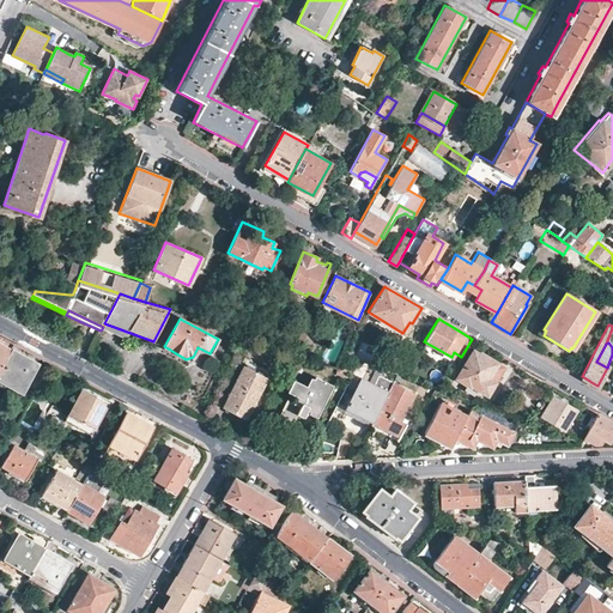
[(0,369),(11,351),(0,345),(0,369)]
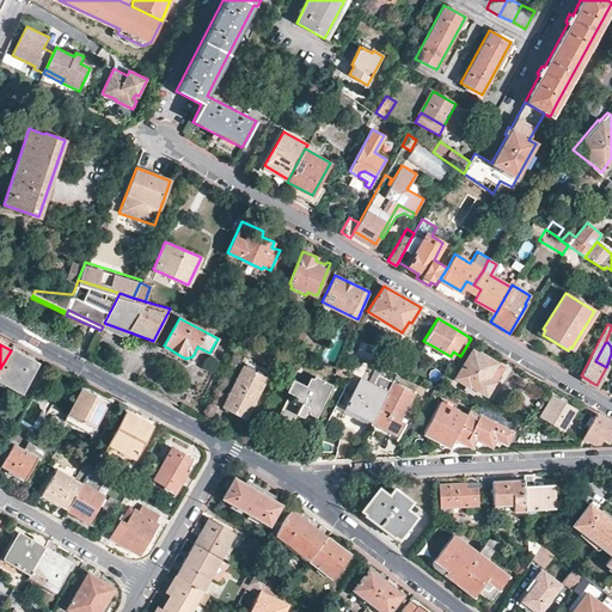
[(350,350),(344,347),(341,355),(348,359),(350,350)]
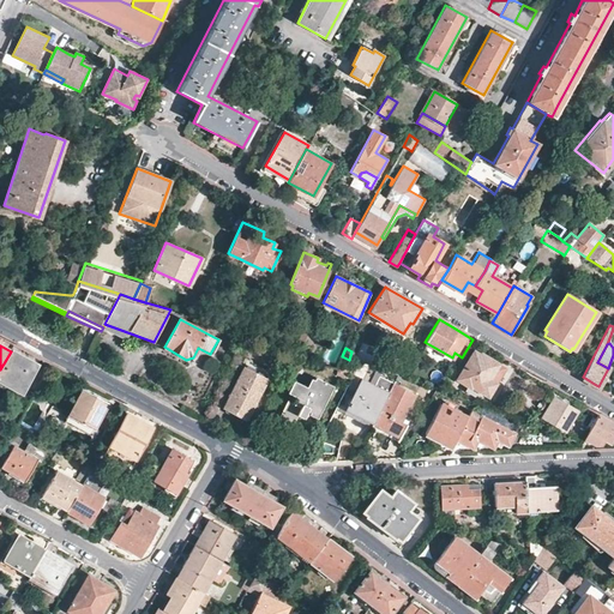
[(36,366),(11,351),(0,369),(0,380),(22,392),(36,366)]
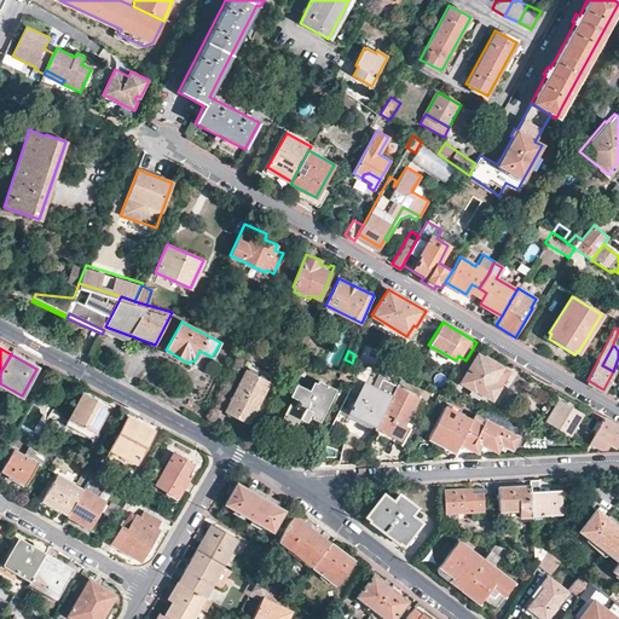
[(490,398),(507,371),(485,357),(482,358),(476,354),(461,380),(469,385),(466,391),(478,398),(481,393),(490,398)]
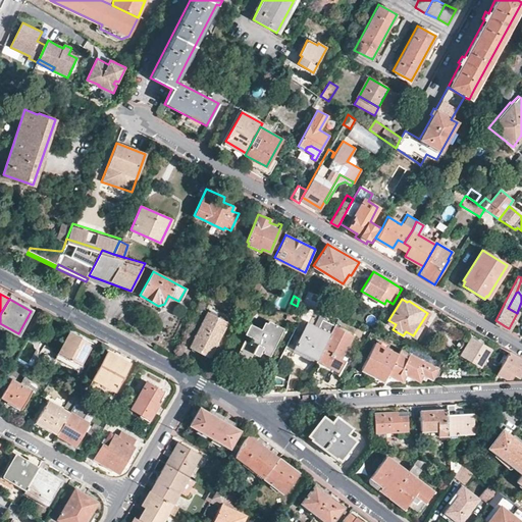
[(207,312),(190,345),(210,356),(218,341),(221,343),(226,332),(223,330),(227,323),(207,312)]
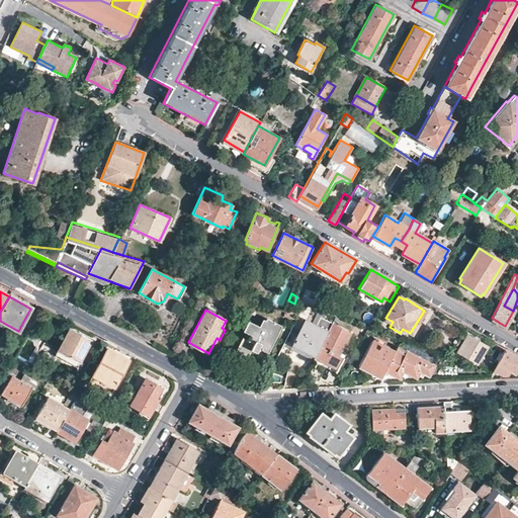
[(268,352),(281,325),(266,318),(261,327),(248,321),(243,330),(250,334),(248,339),(243,336),(236,351),(247,358),(251,350),(256,352),(259,347),(268,352)]
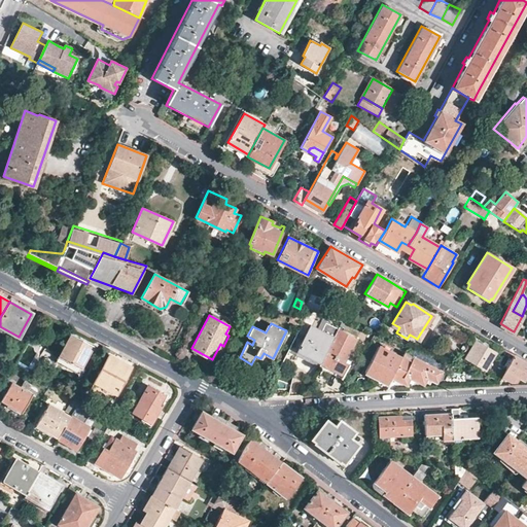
[(320,362),(332,337),(337,328),(327,324),(322,326),(320,330),(309,325),(296,352),(320,362)]
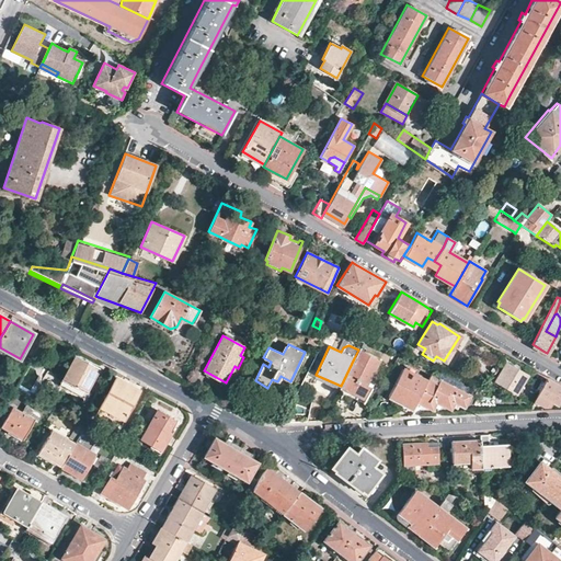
[(380,361),(358,350),(354,358),(341,386),(365,399),(363,403),(365,404),(371,388),(367,386),(380,361)]
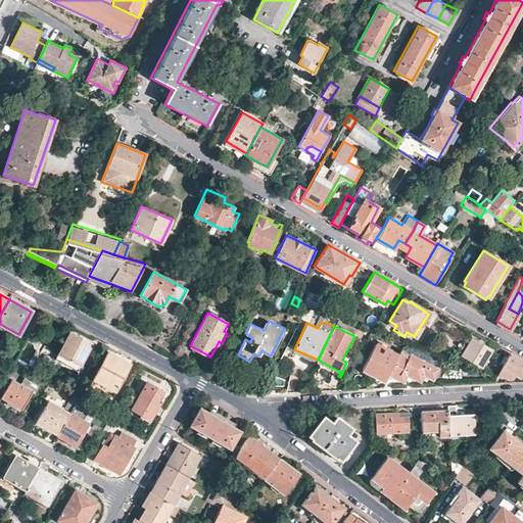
[(92,342),(70,331),(57,353),(80,365),(92,342)]
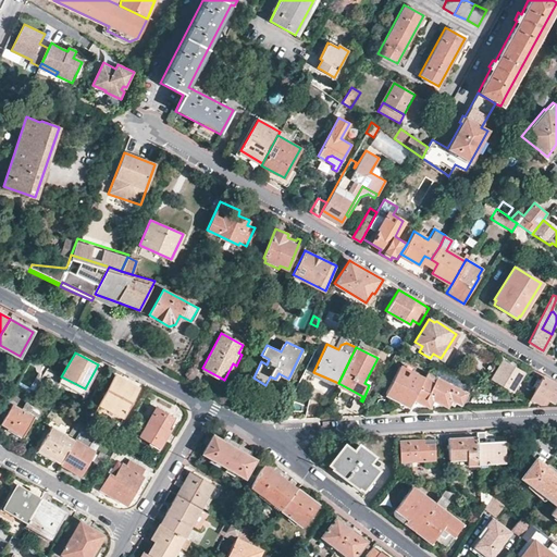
[(520,378),(523,372),(503,360),(493,379),(512,391),(515,387),(520,378)]
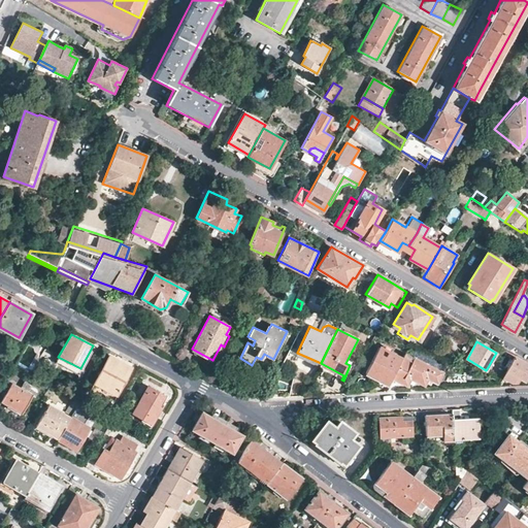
[(365,373),(388,385),(391,378),(401,359),(378,348),(365,373)]
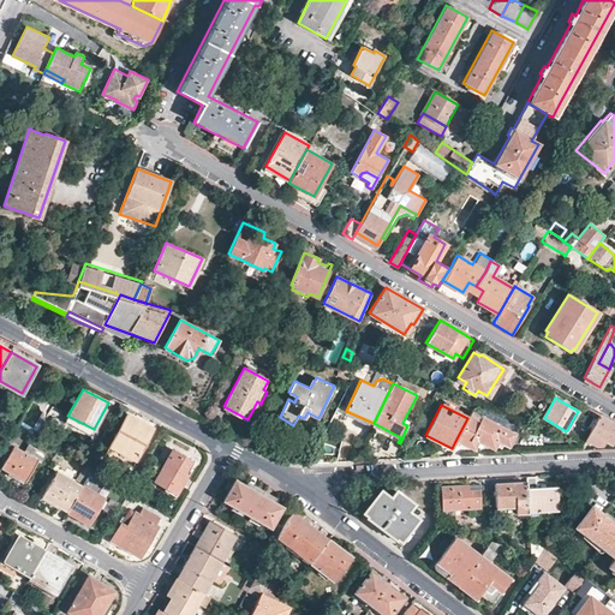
[(515,431),(471,411),(467,418),(455,441),(473,449),(477,441),(494,448),(497,441),(508,446),(515,431)]
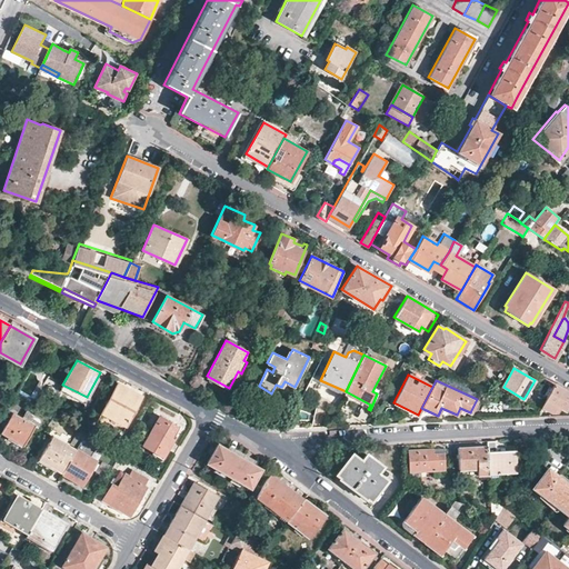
[(125,426),(141,396),(118,382),(97,421),(108,428),(113,419),(125,426)]
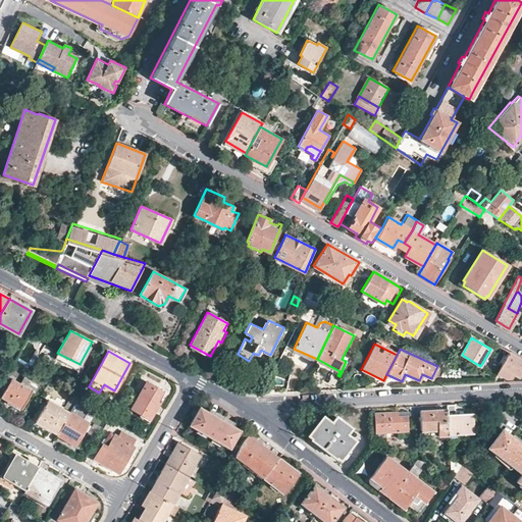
[(521,369),(521,359),(508,352),(496,376),(501,378),(502,376),(505,377),(513,377),(514,374),(518,376),(519,374),(521,369)]
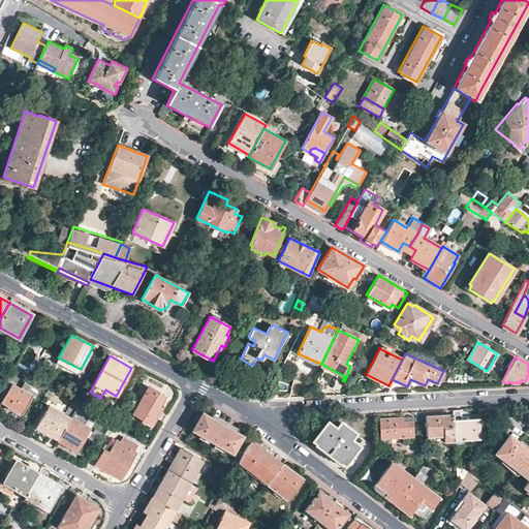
[(58,358),(55,363),(76,375),(81,369),(58,358)]
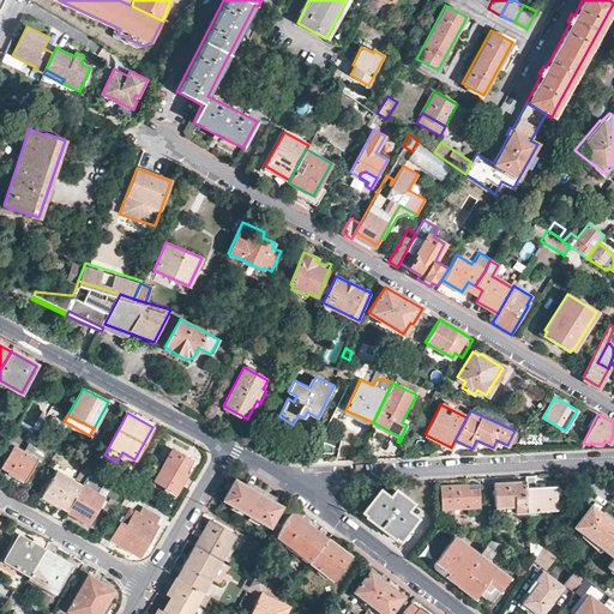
[(581,420),(573,416),(567,427),(573,431),(581,420)]
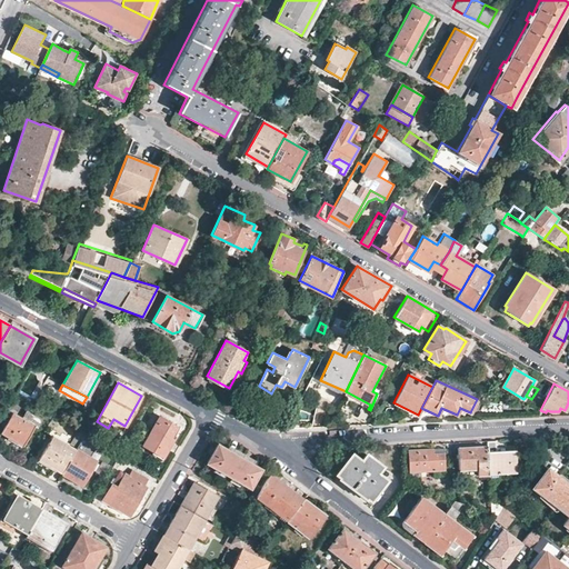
[(0,432),(23,446),(35,427),(37,429),(42,420),(26,410),(22,418),(12,411),(0,431),(0,432)]
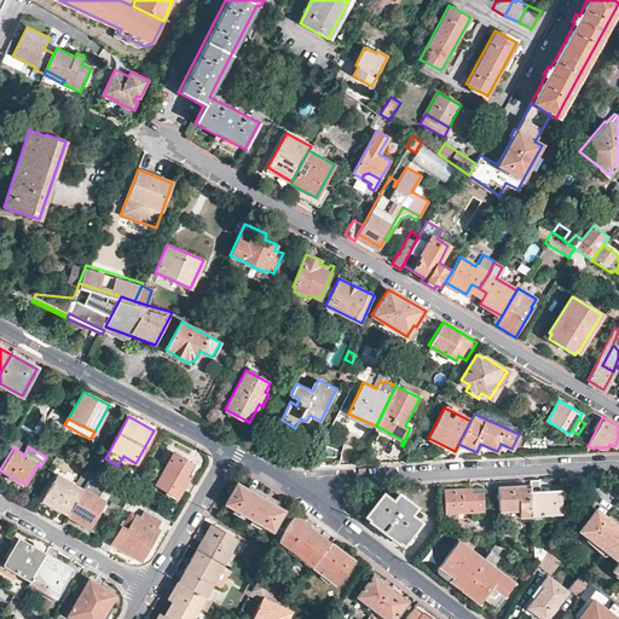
[(177,498),(196,464),(173,452),(154,485),(177,498)]
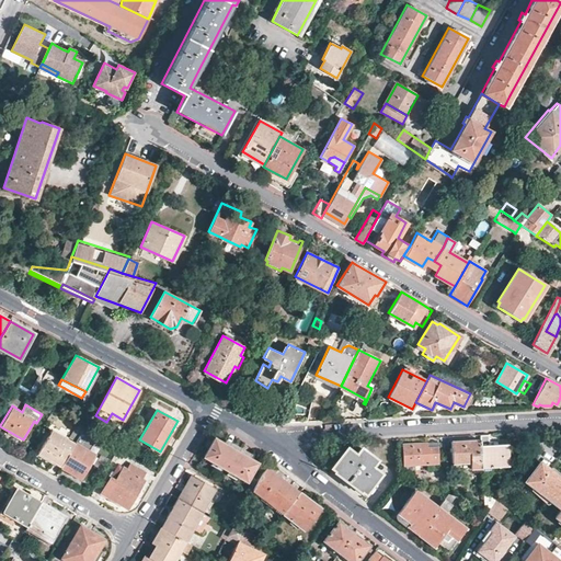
[(61,466),(73,444),(50,430),(37,451),(61,466)]
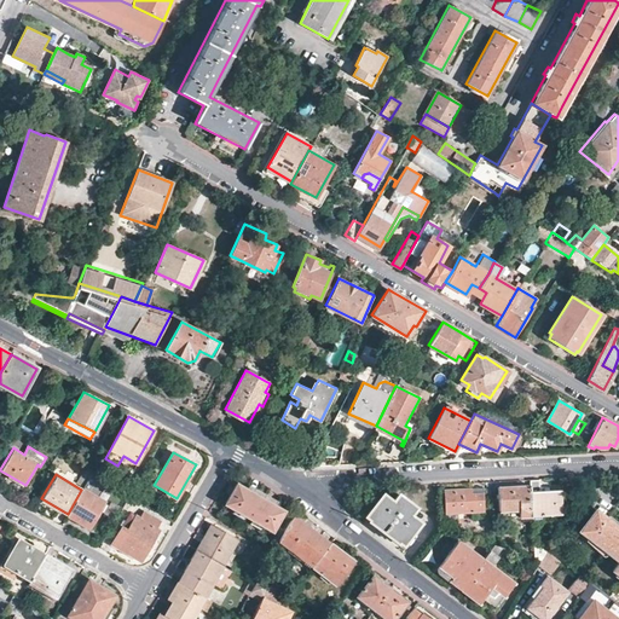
[(86,489),(104,496),(108,484),(90,478),(86,489)]
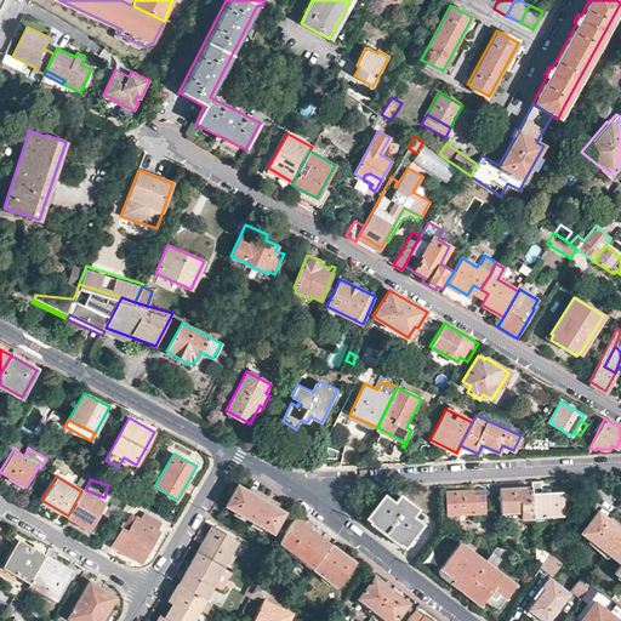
[(284,512),(238,485),(226,506),(272,533),(284,512)]
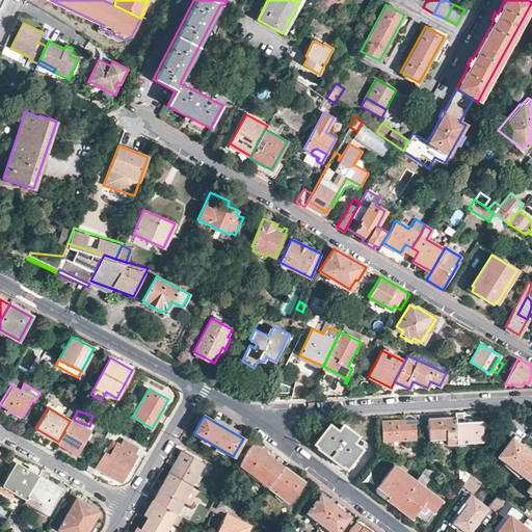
[(447,444),(456,444),(455,417),(428,419),(429,439),(446,439),(447,444)]
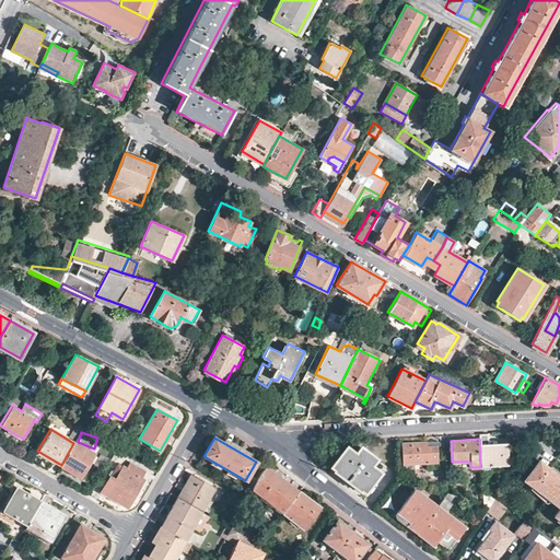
[(479,439),(480,467),(508,466),(506,443),(488,444),(488,439),(479,439)]
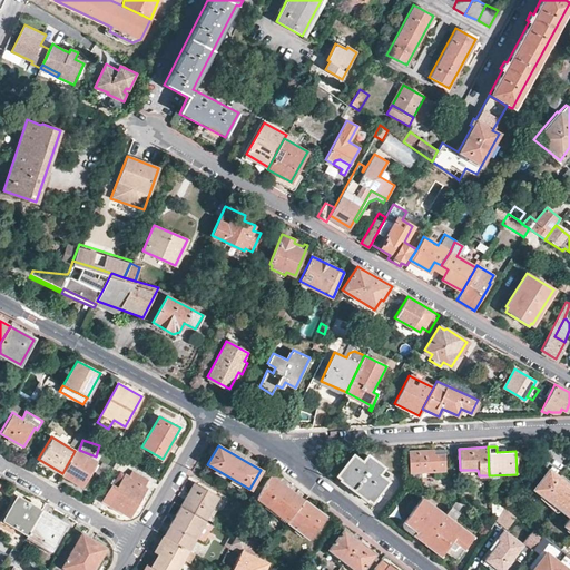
[(445,471),(444,454),(434,454),(434,450),(409,451),(410,473),(445,471)]
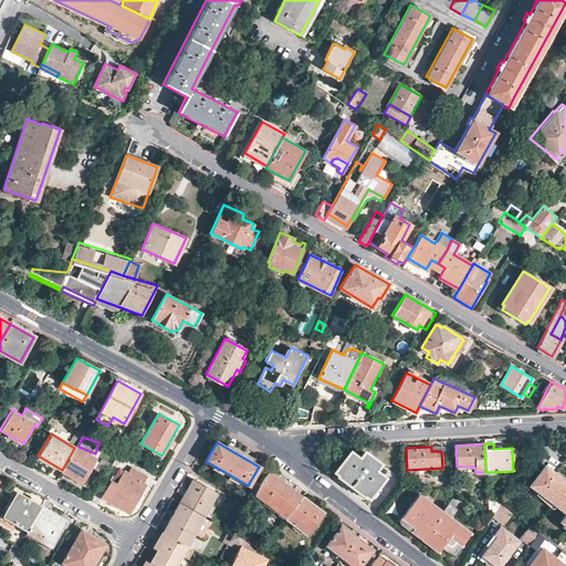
[(95,459),(74,448),(62,470),(82,482),(95,459)]
